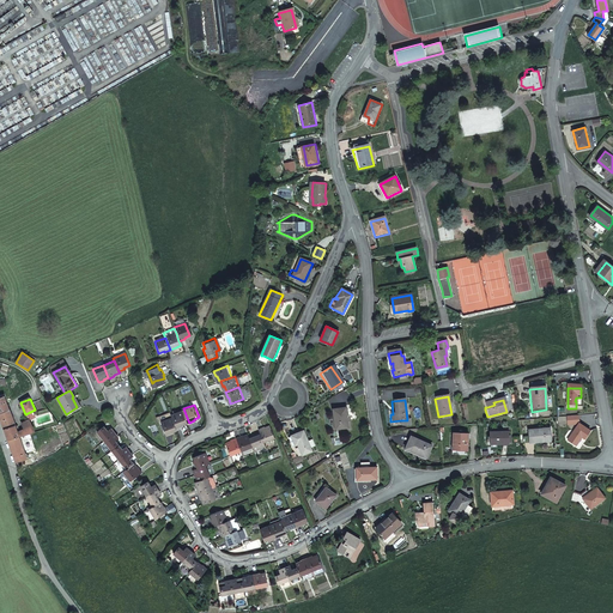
[(345,407),(334,408),(337,429),(349,428),(347,419),(346,418),(345,407)]
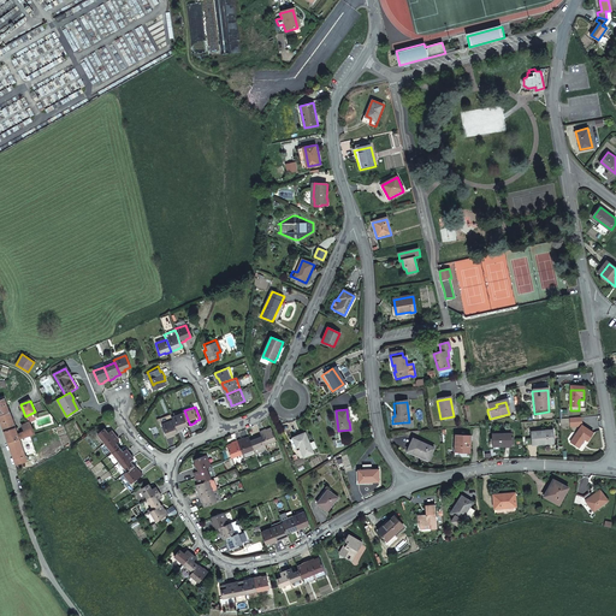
[(173,415),(175,419),(178,428),(184,426),(184,425),(189,422),(184,410),(173,415)]
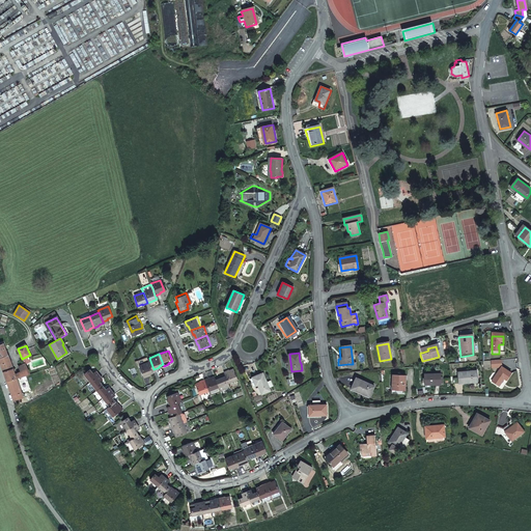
[(17,379),(29,374),(25,364),(20,367),(22,371),(15,373),(7,355),(0,358),(0,362),(7,382),(17,379)]
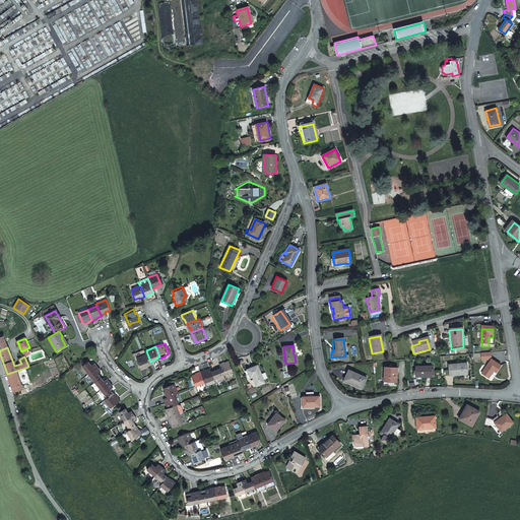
[(137,358),(141,368),(147,366),(146,365),(151,363),(150,362),(147,353),(137,358)]
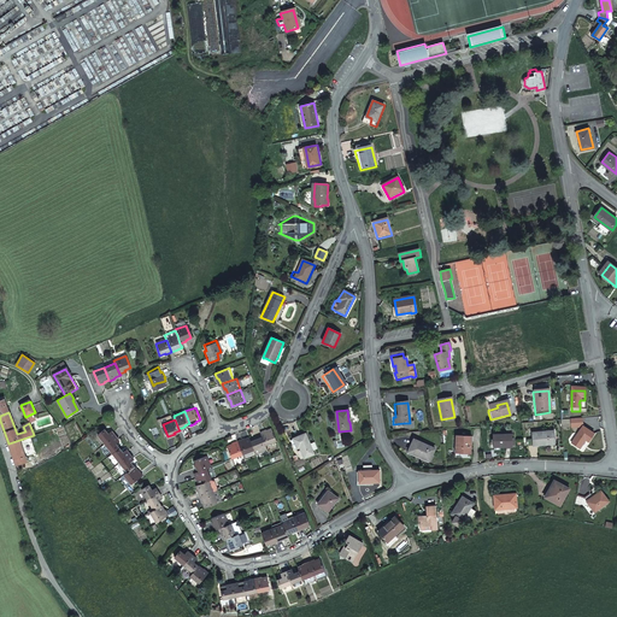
[(99,434),(106,444),(117,435),(113,430),(110,433),(106,428),(99,434)]
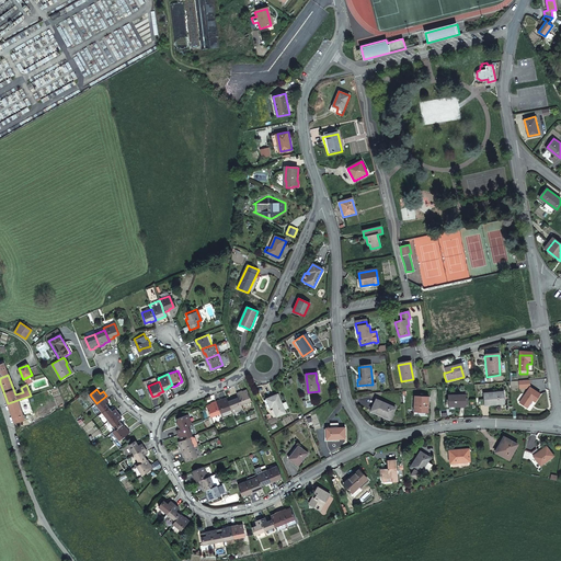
[(248,402),(252,400),(249,390),(244,391),(243,390),(238,392),(239,396),(243,408),(250,405),(248,402)]
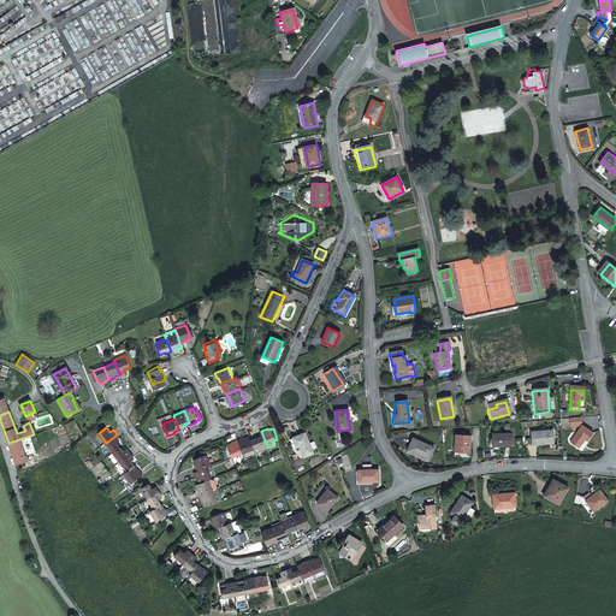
[(591,434),(580,428),(569,445),(575,450),(580,444),(579,444),(580,440),(585,444),(591,434)]
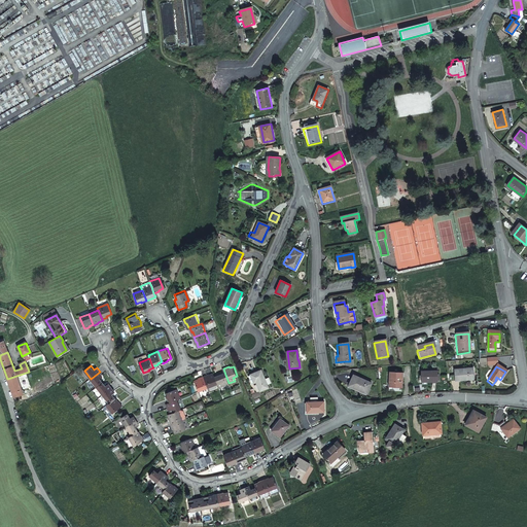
[(420,370),(420,381),(428,381),(436,381),(436,371),(425,370),(420,370)]
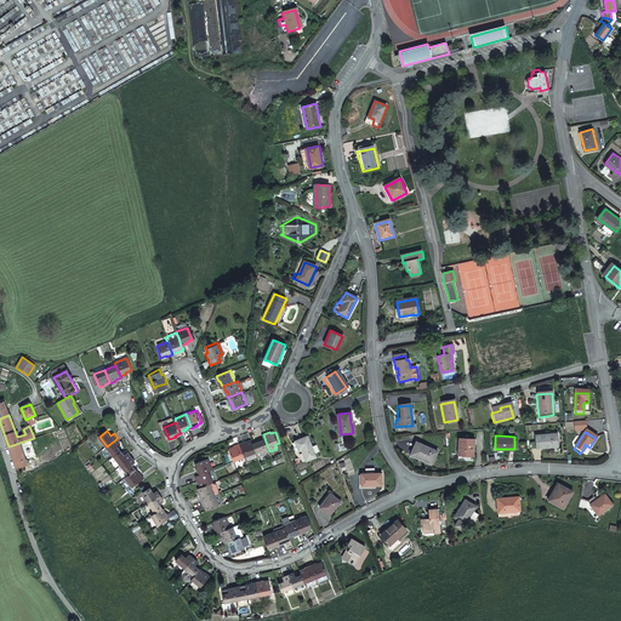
[(557,436),(534,439),(535,451),(558,450),(557,436)]
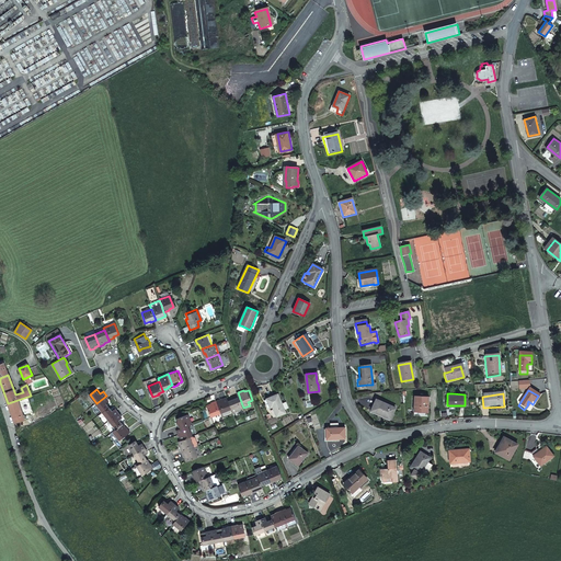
[(96,403),(103,412),(110,407),(106,401),(110,399),(106,396),(96,403)]
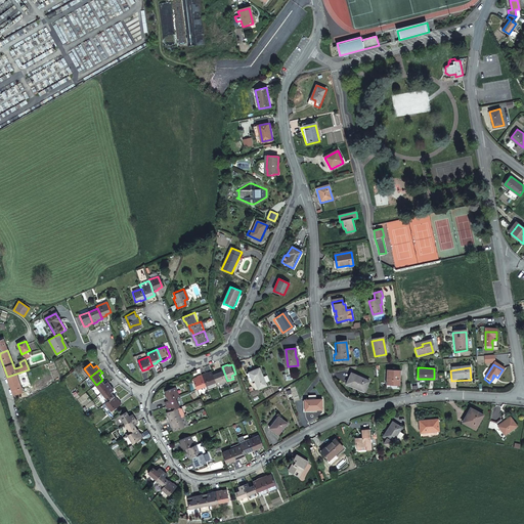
[(214,374),(217,381),(222,380),(223,383),(227,381),(223,369),(218,372),(219,373),(214,374)]
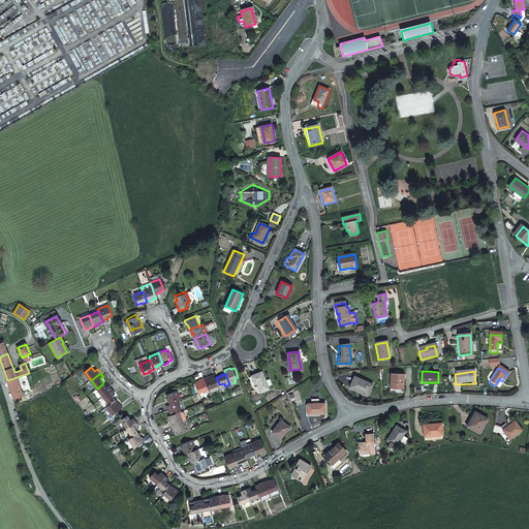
[(263,373),(252,376),(255,385),(257,384),(260,395),(270,392),(269,387),(272,386),(271,381),(267,382),(263,373)]
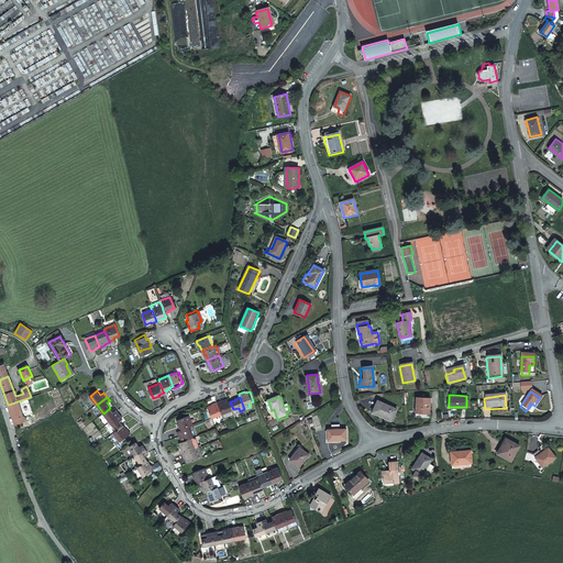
[(429,398),(414,397),(412,412),(428,414),(429,398)]
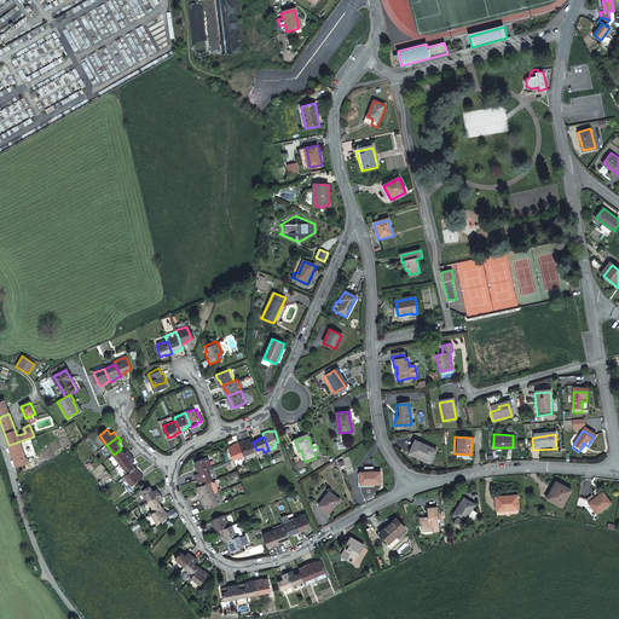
[(239,441),(244,455),(256,450),(253,441),(252,439),(247,440),(246,439),(239,441)]
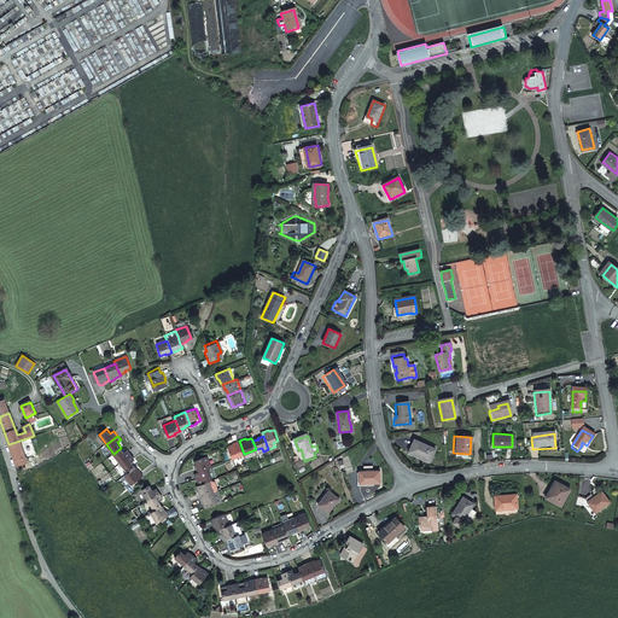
[(9,444),(16,466),(27,462),(27,461),(28,461),(25,455),(24,455),(19,441),(9,444)]
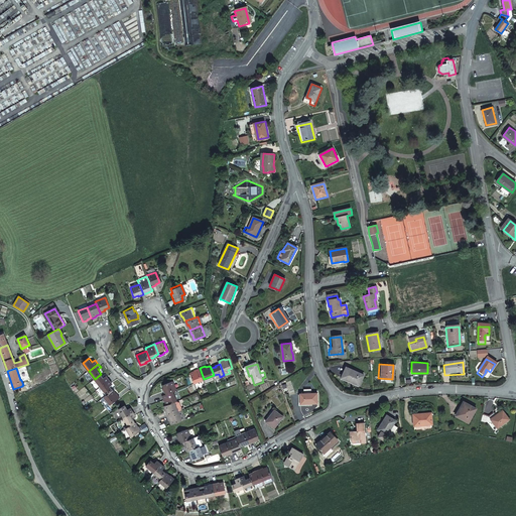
[(195,383),(204,379),(200,368),(196,370),(196,371),(190,373),(195,382),(195,383)]
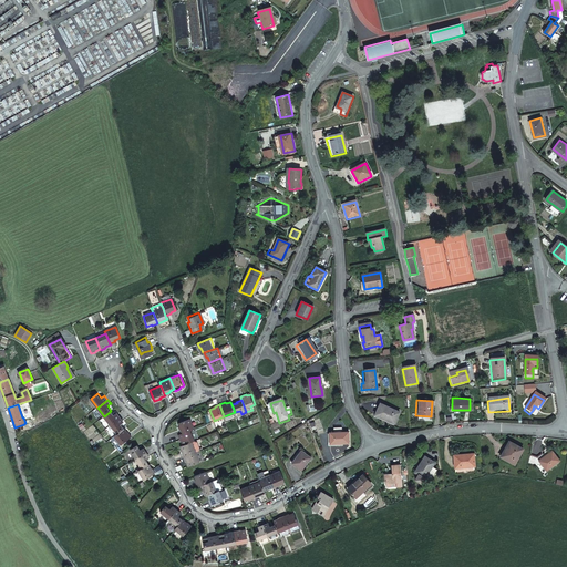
[(398,414),(379,405),(373,416),(393,425),(398,414)]
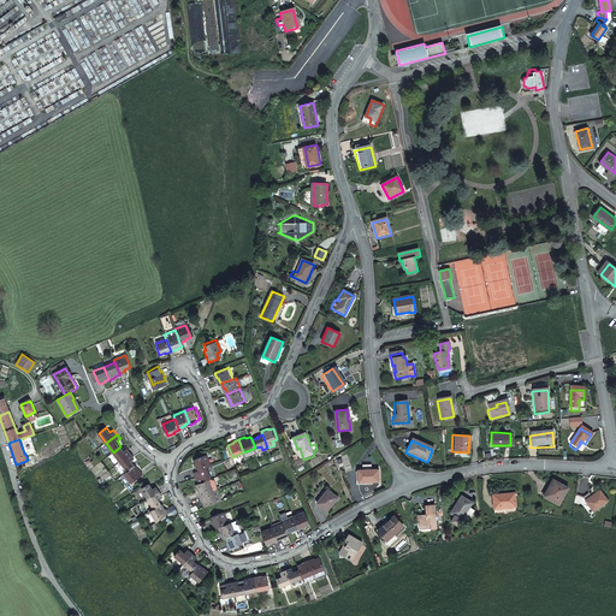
[(120,446),(113,452),(120,461),(131,452),(128,448),(124,450),(120,446)]
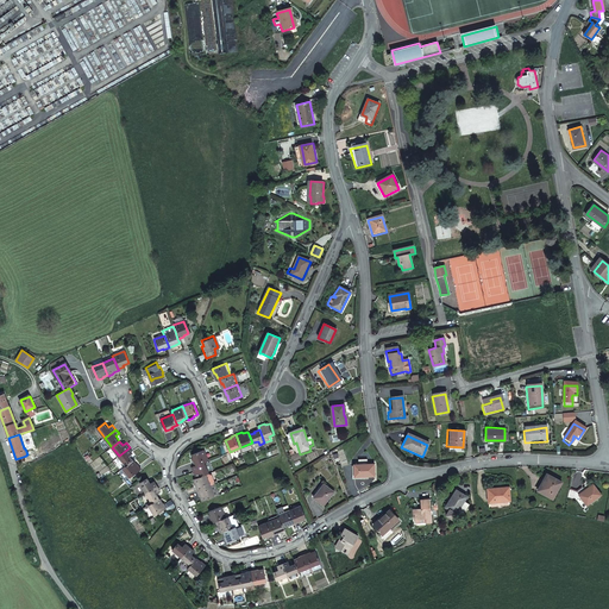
[(130,447),(119,456),(127,465),(135,459),(131,454),(135,452),(130,447)]
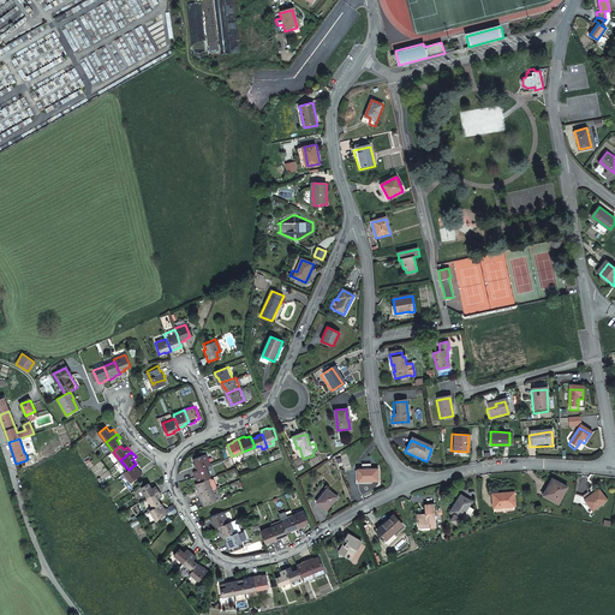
[(207,453),(195,458),(196,463),(195,463),(197,470),(207,465),(210,464),(207,453)]
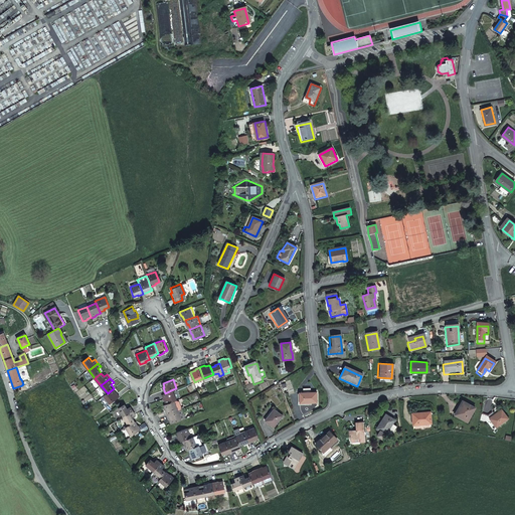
[(114,388),(108,393),(105,395),(112,403),(122,396),(118,391),(117,392),(114,388)]
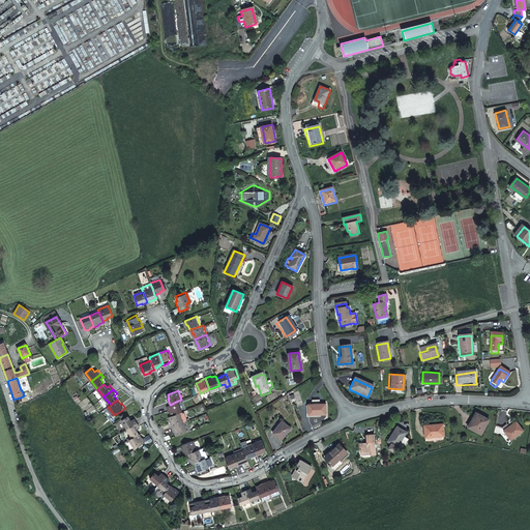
[(178,401),(170,405),(167,406),(169,410),(170,410),(172,415),(181,411),(182,410),(178,401)]
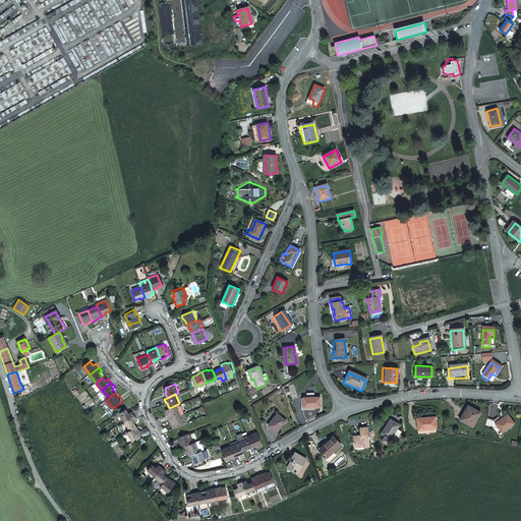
[(320,396),(302,397),(303,408),(320,406),(320,396)]
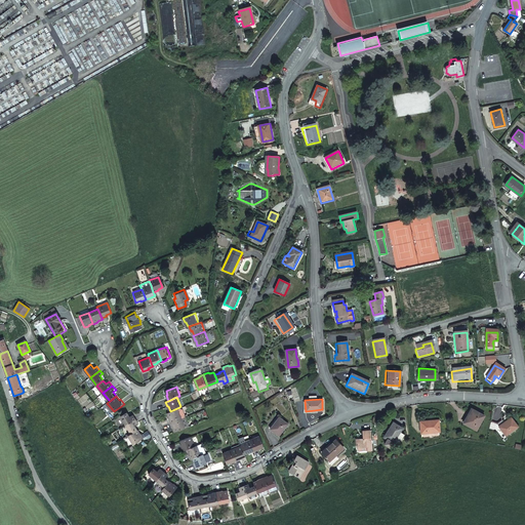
[(168,416),(170,421),(182,417),(187,415),(184,408),(179,407),(170,411),(168,411),(170,416),(168,416)]
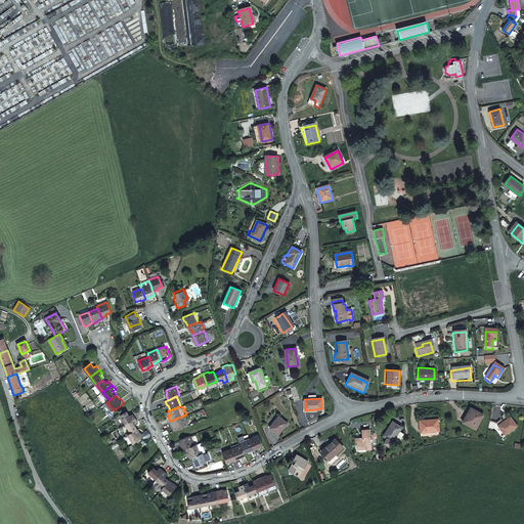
[(127,410),(121,413),(126,423),(135,419),(132,413),(130,415),(127,410)]
